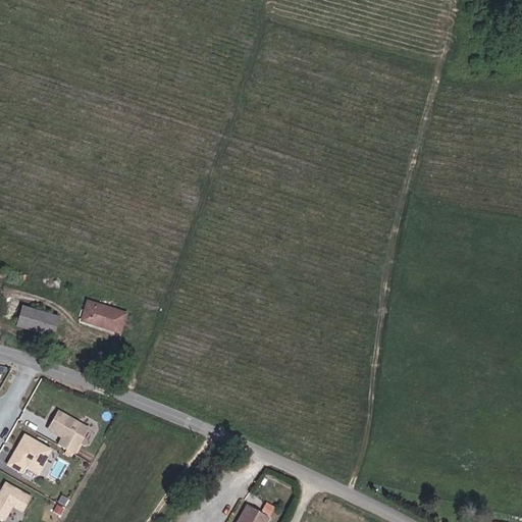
[(127,311),(91,299),(85,318),(121,331),(127,311)]
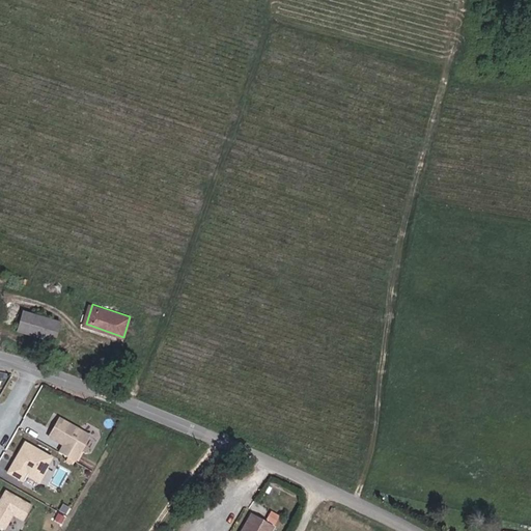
[(18,331),(53,340),(59,320),(23,310),(18,331)]
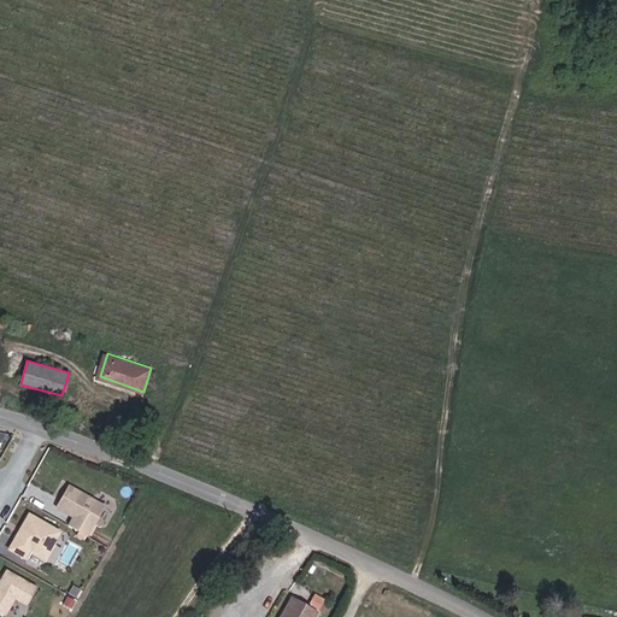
[(68,486),(56,507),(72,517),(68,526),(86,536),(104,506),(68,486)]
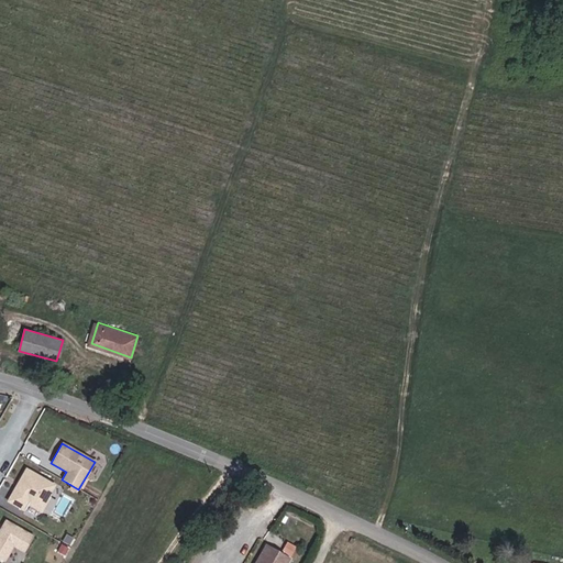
[(14,490),(8,501),(23,511),(29,504),(40,510),(54,486),(25,470),(17,484),(18,485),(14,490)]
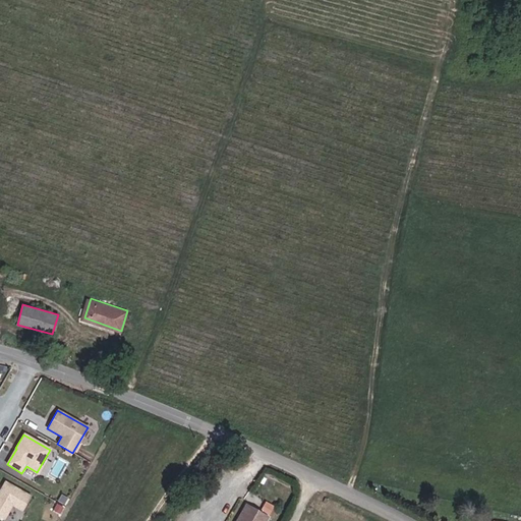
[(23,509),(31,498),(5,482),(0,490),(0,518),(3,520),(11,506),(22,512),(23,509)]
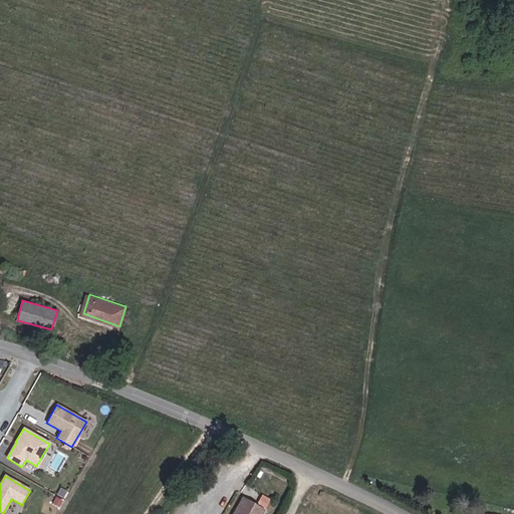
[(264,513),(266,511),(244,501),(237,513),(264,513)]
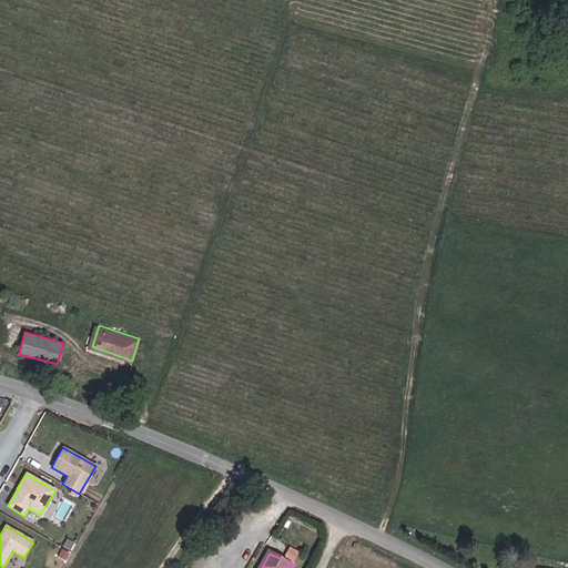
All buildings are outlined.
